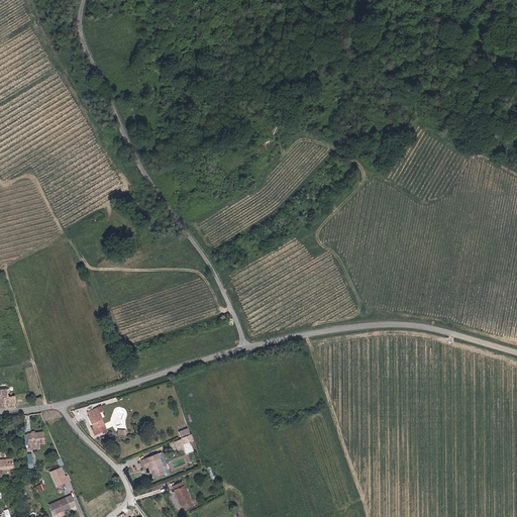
[(1,407),(16,406),(15,396),(8,396),(1,398),(1,407)]
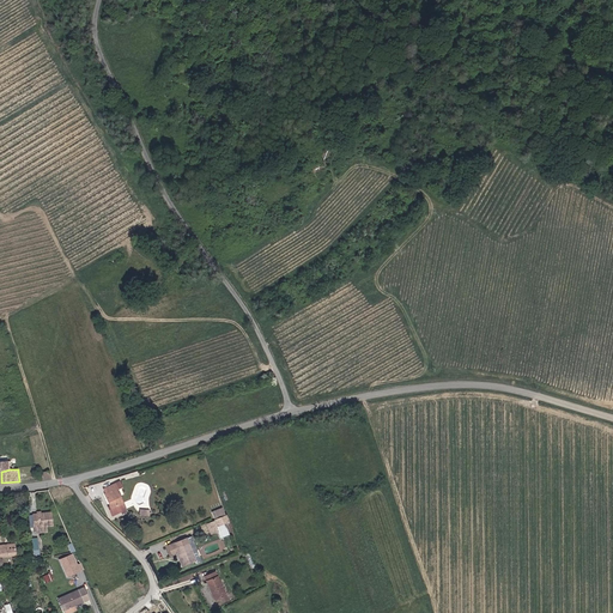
[(109,509),(111,515),(126,509),(125,504),(119,489),(122,487),(121,481),(105,487),(108,493),(105,493),(111,508),(109,509)]
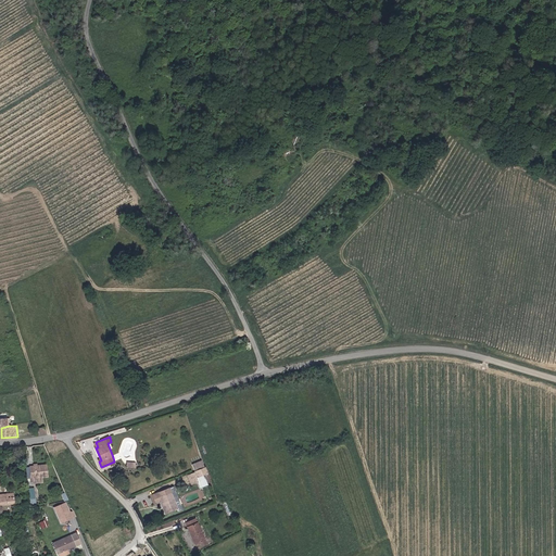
[(207,472),(202,459),(192,464),(196,471),(187,475),(191,484),(198,482),(199,481),(198,477),(204,474),(207,472)]
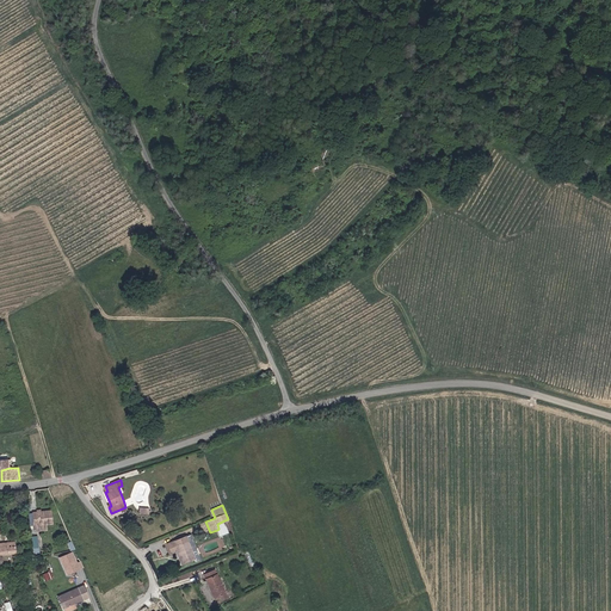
[(51,510),(35,511),(36,530),(47,530),(47,523),(53,523),(51,510)]
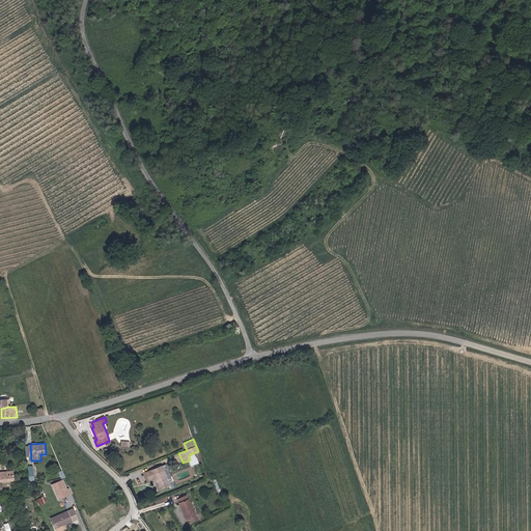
[(199,463),(195,452),(189,455),(190,459),(189,460),(191,466),(199,463)]
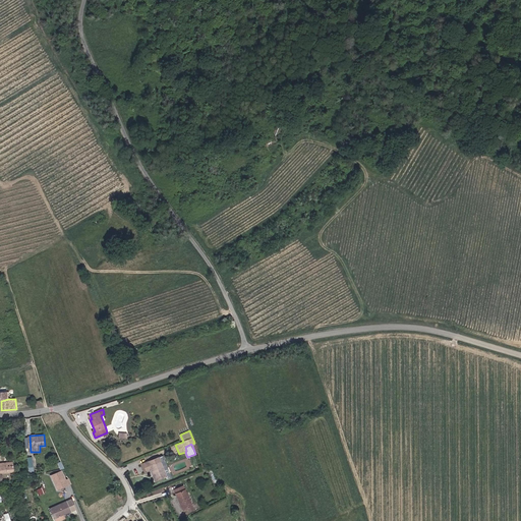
[(163,456),(142,463),(146,471),(152,469),(156,479),(165,476),(167,475),(162,461),(165,460),(163,456)]
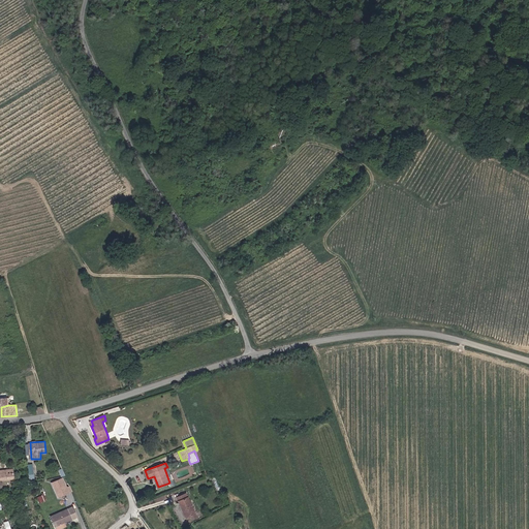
[(13,469),(0,469),(0,479),(14,479),(13,469)]
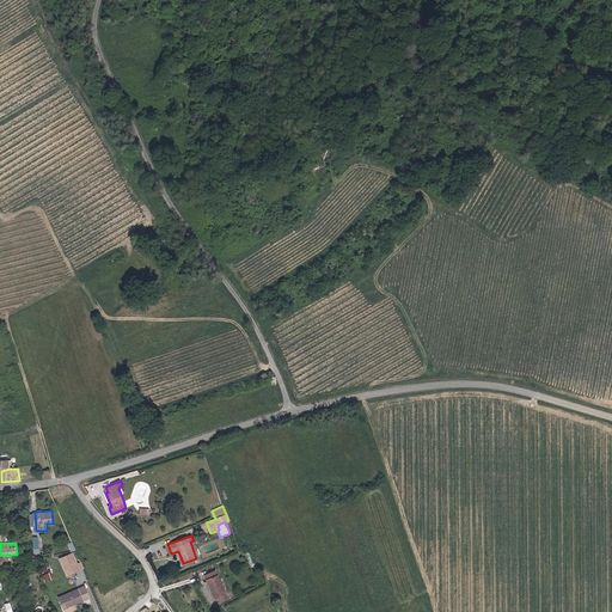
[(72,554),(61,557),(69,575),(79,570),(72,554)]
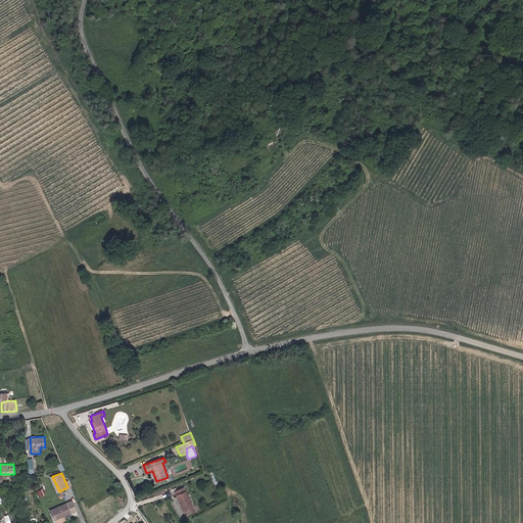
[(183,513),(193,509),(185,488),(176,492),(183,513)]
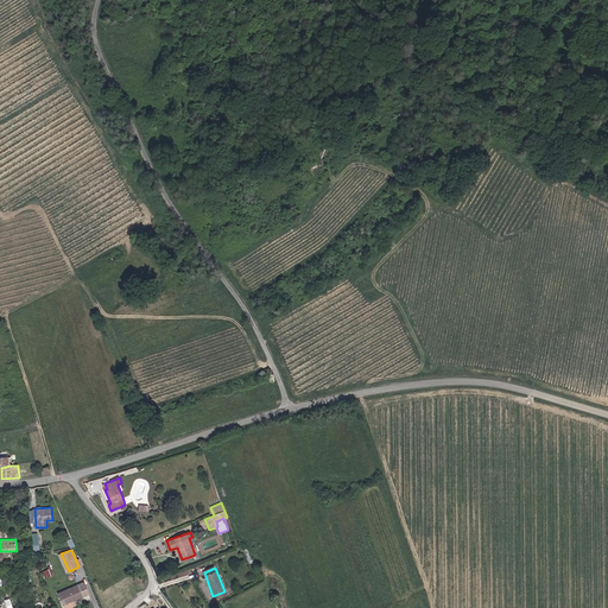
[(58,593),(64,606),(82,597),(76,584),(58,593)]
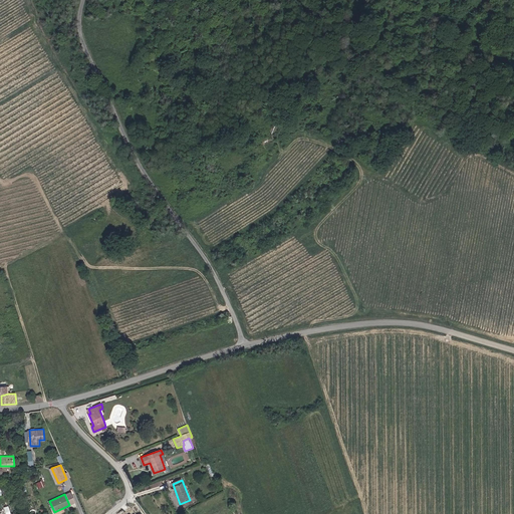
All buildings are outlined.
